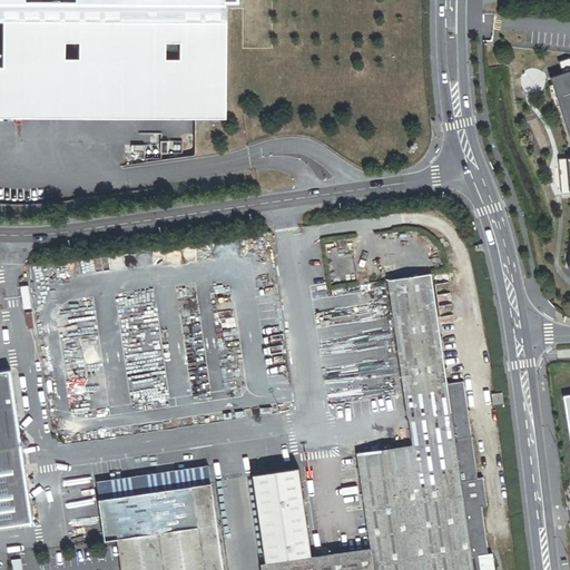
[(0,0),(0,114),(196,115),(227,116),(227,7),(227,2),(238,2),(237,0),(0,0)]
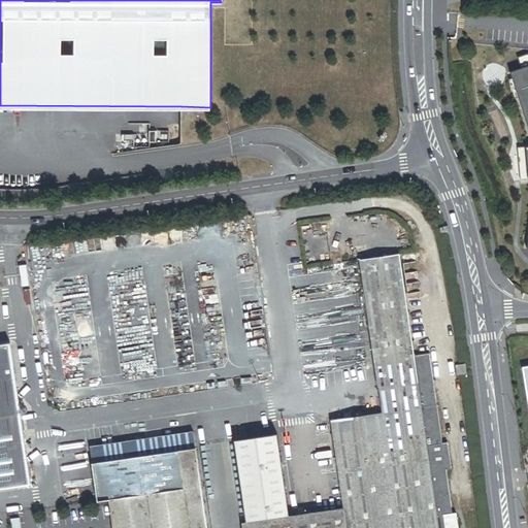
[(527,54),(518,58),(522,69),(512,72),(527,123),(527,146),(527,162),(527,250),(527,251),(527,54)]
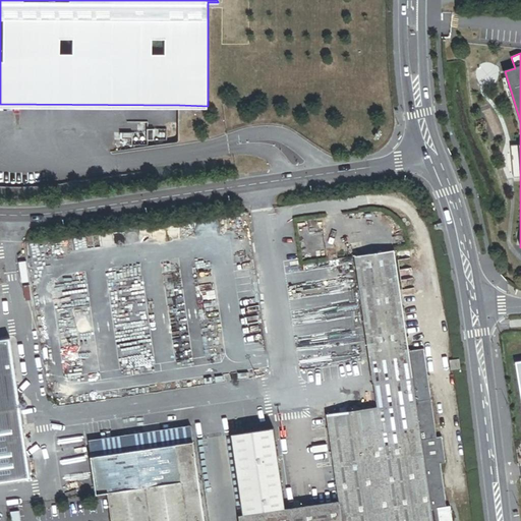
[(167,140),(167,130),(155,130),(155,140),(167,140)]
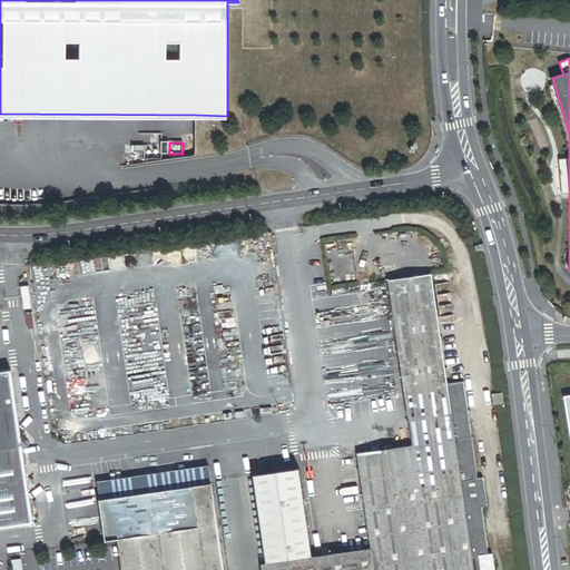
[(161,160),(163,154),(163,147),(145,146),(145,154),(145,160),(161,160)]
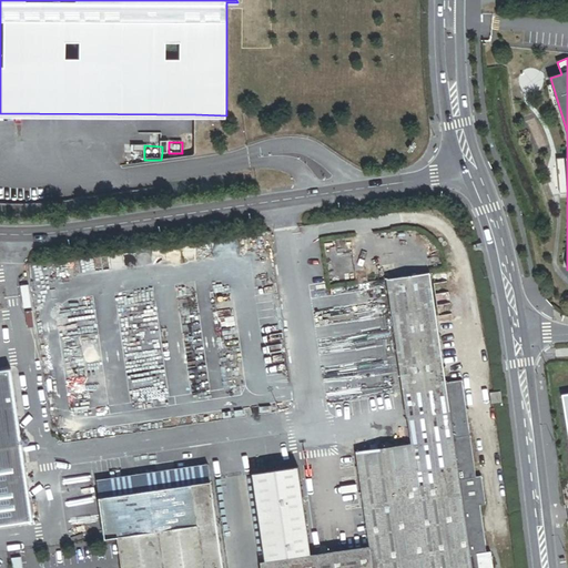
[(567,195),(567,174),(567,158),(558,159),(561,196),(567,195)]
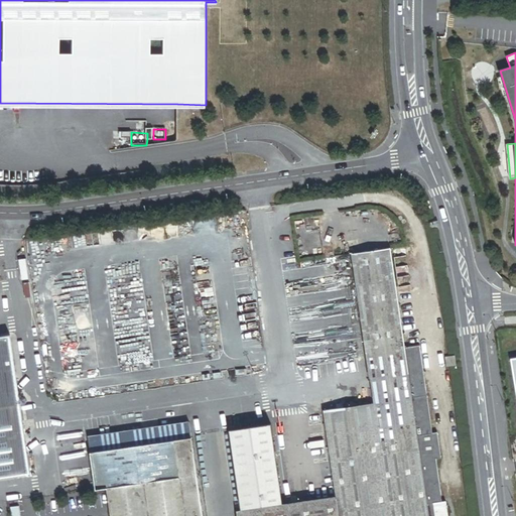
[(413,397),(406,348),(391,248),(353,253),(375,402),(326,410),(337,485),(324,487),(326,498),(284,504),(242,510),(238,511),(238,515),(448,515),(446,501),(442,502),(436,459),(441,459),(437,432),(432,432),(427,395),(413,397)]
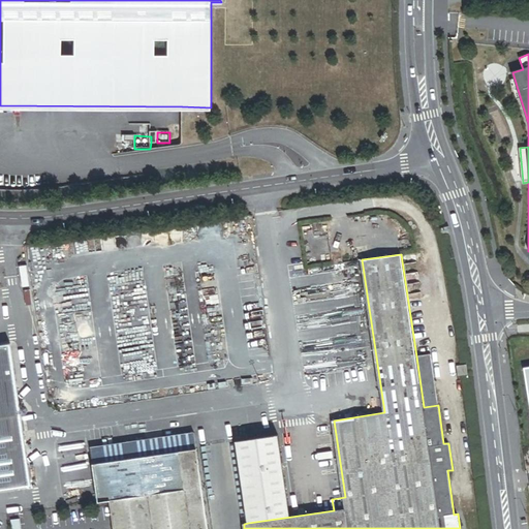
[(431,354),(416,356),(424,407),(438,405),(431,354)]
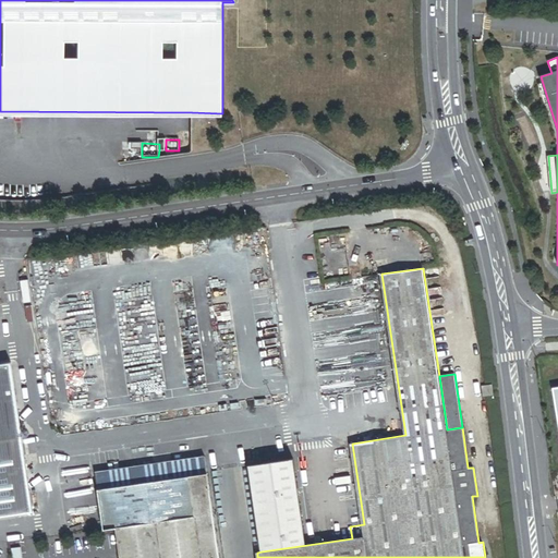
[(494,395),(493,385),(483,386),(484,397),(494,395)]
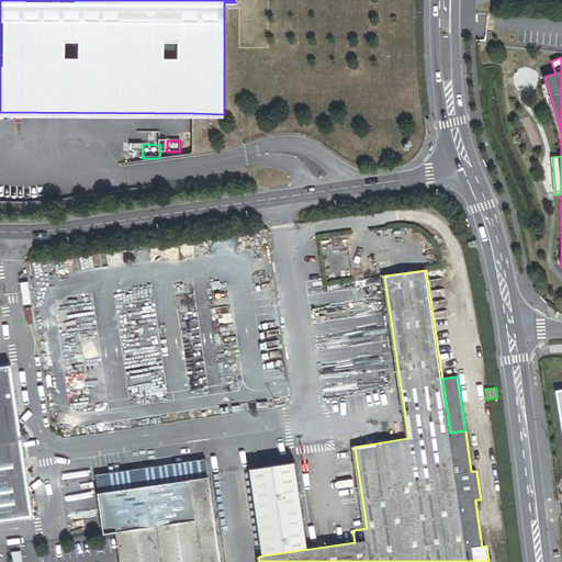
[(222,561),(208,460),(97,476),(105,534),(117,531),(121,561),(222,561)]
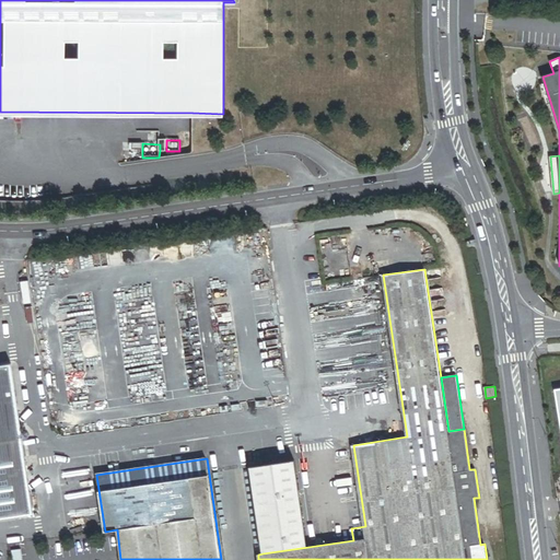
[(295,459),(251,467),(263,553),(308,547),(295,459)]
